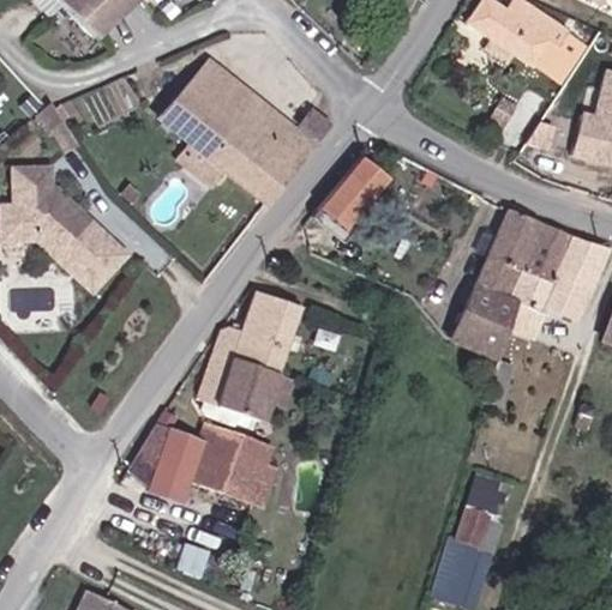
[(64,1),(63,0),(41,0),(52,11),(64,1)]
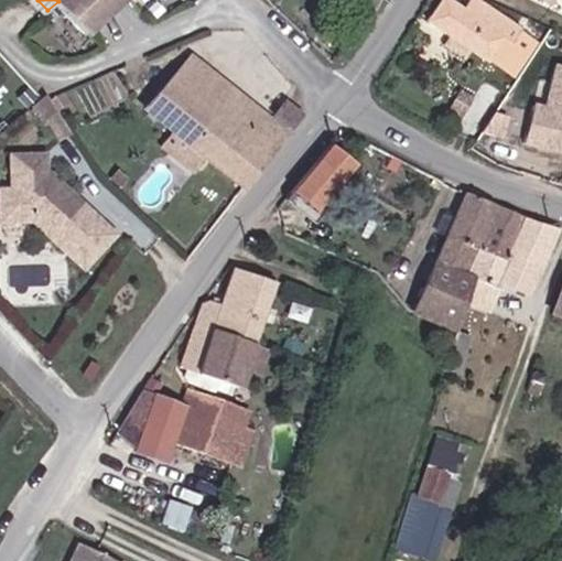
[(86,30),(119,0),(57,0),(58,1),(86,30)]
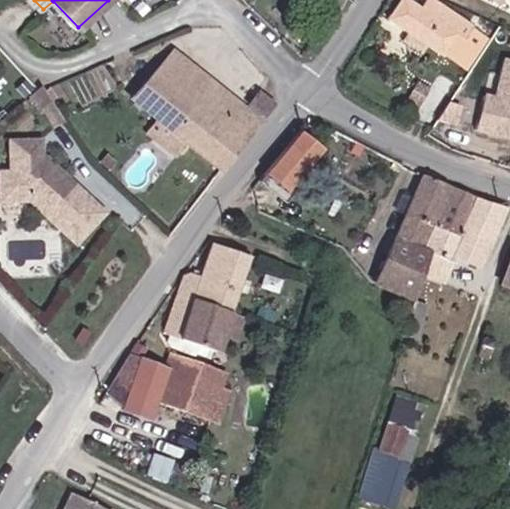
[(408,28),(428,42),(443,52),(446,48),(467,63),(487,32),(438,0),(423,0),(420,5),(413,0),(396,0),(386,14),(408,28)]
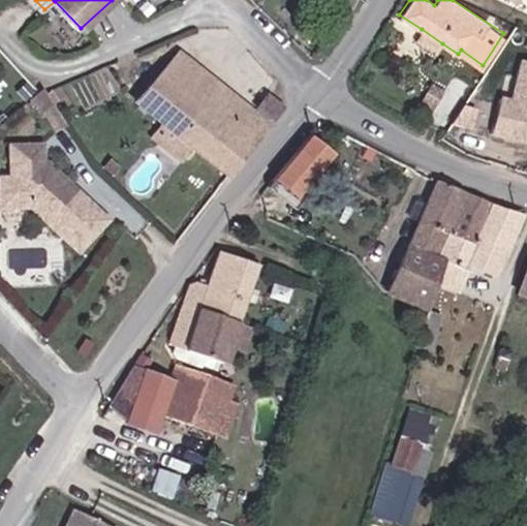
[(436,52),(442,43),(422,29),(415,37),(436,52)]
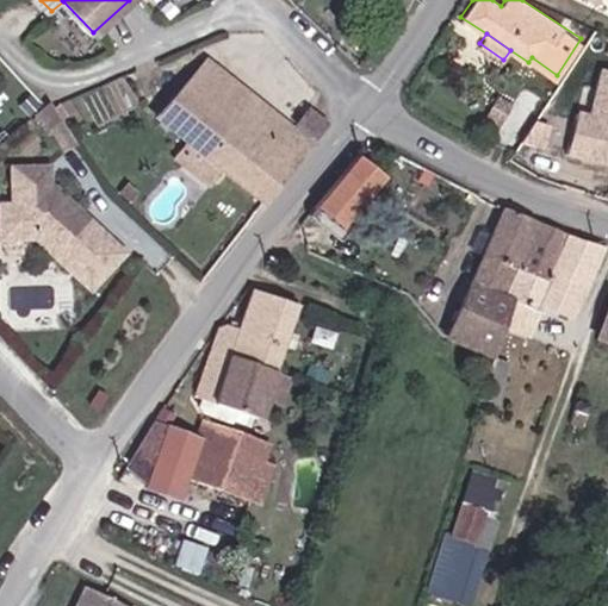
[(222,163),(265,198),(312,137),(209,56),(161,114),(190,138),(222,163)]
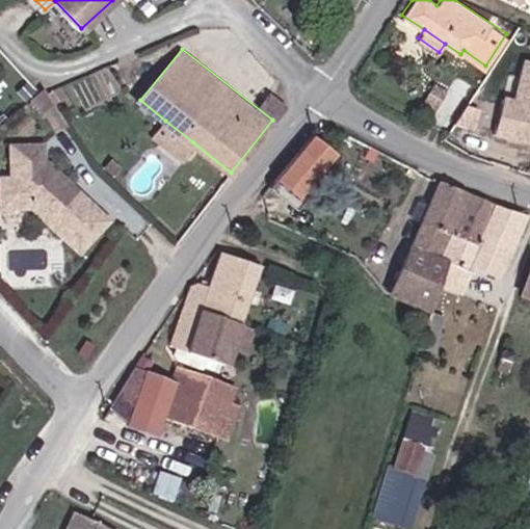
[(510,93),(501,133),(529,140),(529,54),(527,54),(518,95),(510,93)]
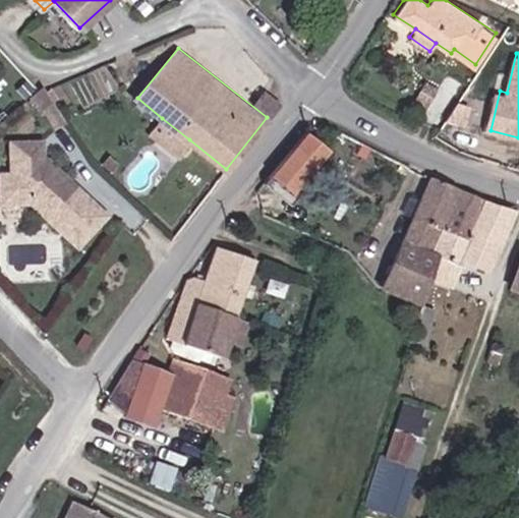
[(48,103),(37,87),(24,97),(35,112),(39,109),(48,103)]
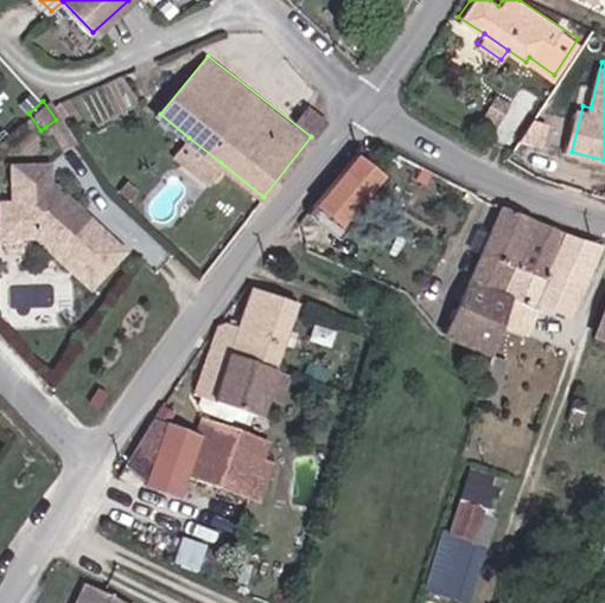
[(298,120),(314,132),(326,116),(310,103),(298,120)]
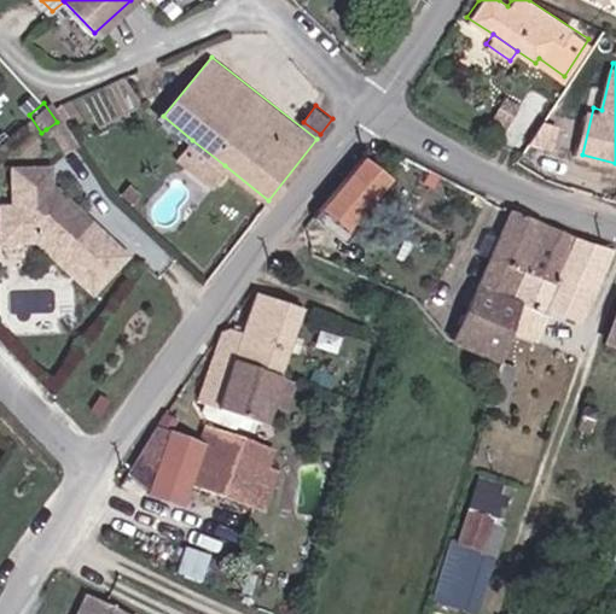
[(69,142),(57,122),(46,129),(59,150),(69,142)]
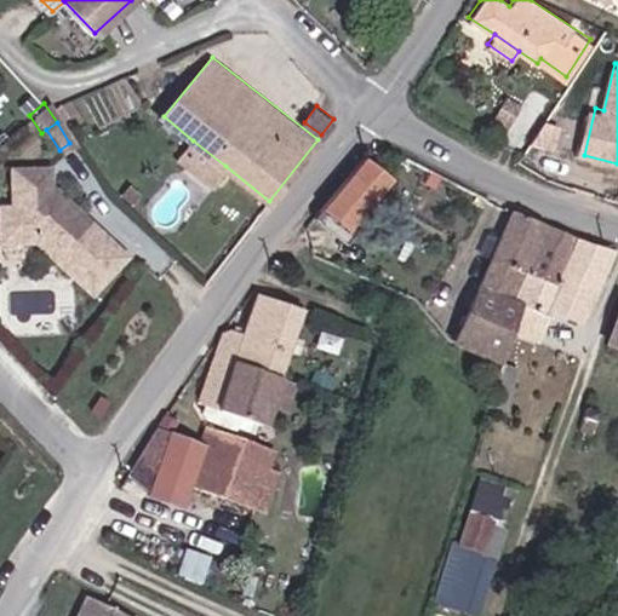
[(212,182),(225,166),(193,140),(179,156),(212,182)]
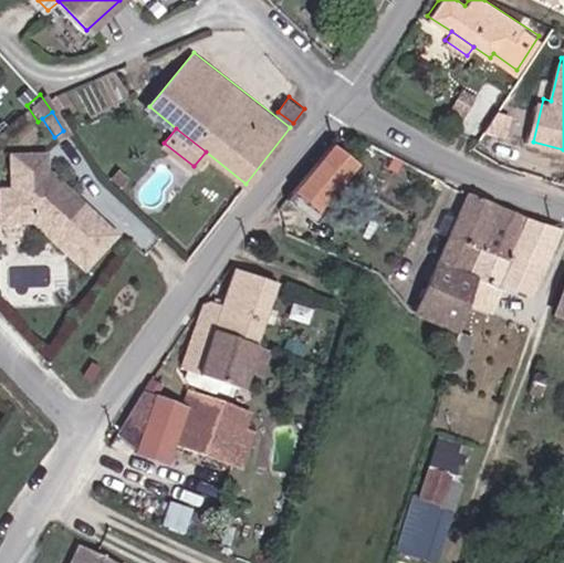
[(115,230),(69,189),(61,189),(55,184),(55,176),(49,170),(44,170),(43,150),(9,153),(10,187),(0,187),(0,219),(32,218),(84,264),(115,230)]
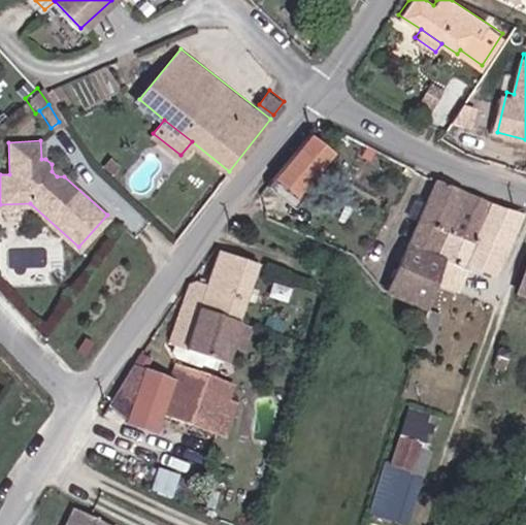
[(296,196),(319,168),(297,151),(274,177),(296,196)]
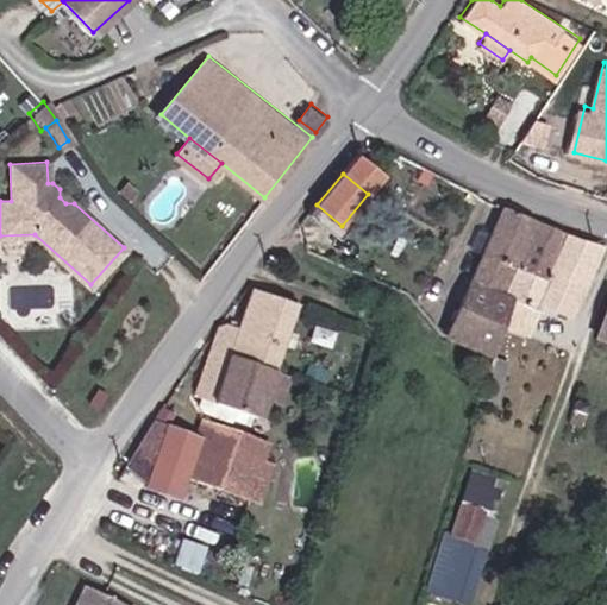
[(66,203),(74,202),(60,189),(61,199),(66,203)]
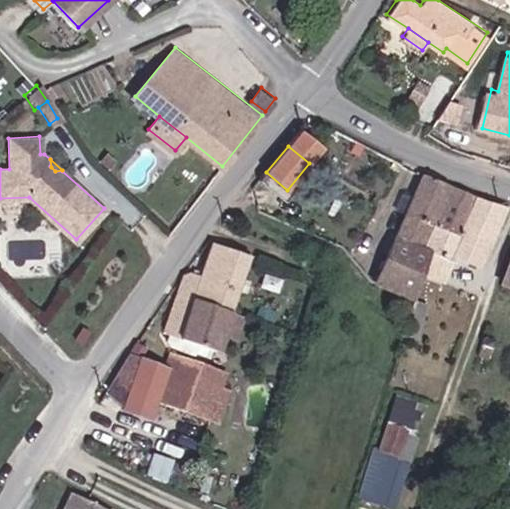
[(415,298),(418,291),(432,248),(425,245),(434,224),(458,234),(476,194),(425,174),(376,282),(415,299),(415,298)]
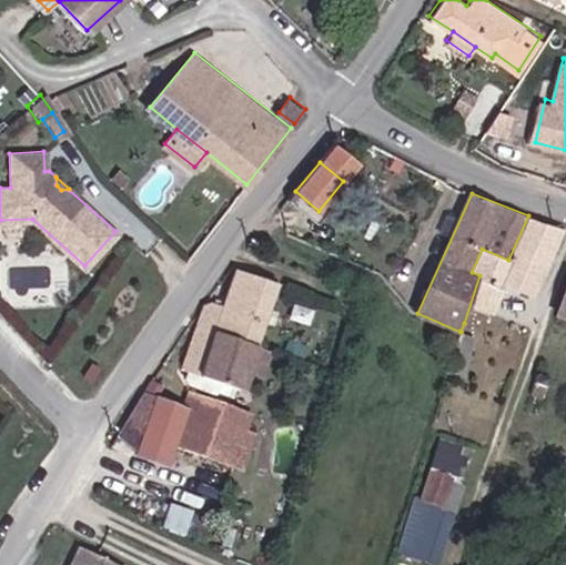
[(535,292),(565,229),(528,215),(508,260),(482,249),(472,272),(479,275),(464,323),(487,329),(504,281),(535,292)]
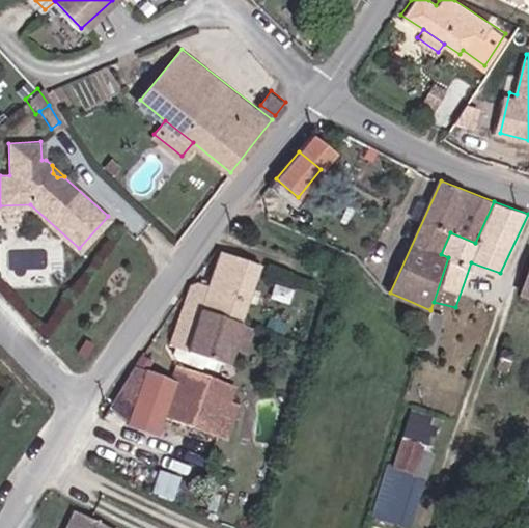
[(259,266),(221,251),(210,284),(200,282),(193,283),(172,339),(174,344),(205,354),(225,360),(230,344),(233,345),(234,341),(235,337),(250,341),(255,327),(241,322),(259,266)]
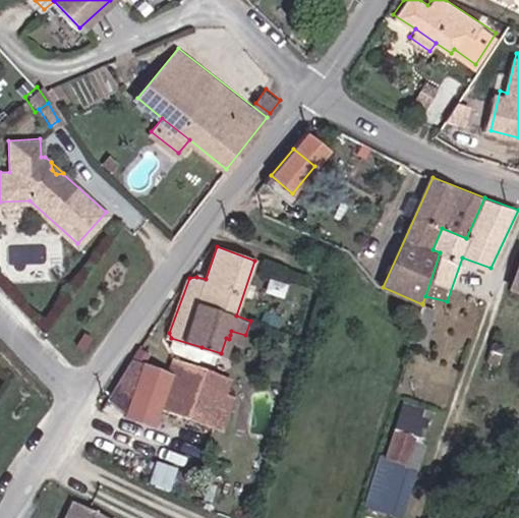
[(422,303),(422,304),(411,338),(426,343),(437,307),(422,303)]
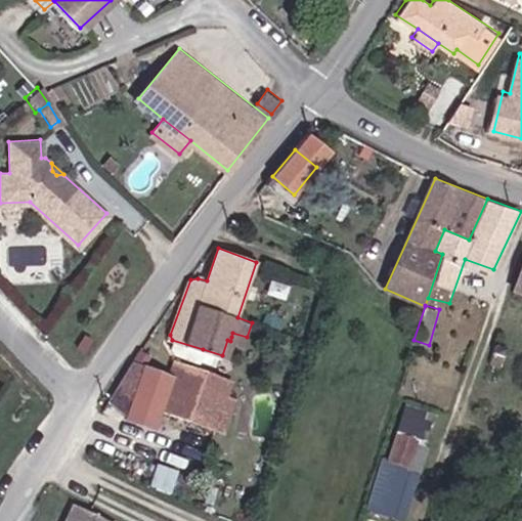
[(231,337),(246,342),(247,337),(232,333),(231,337)]
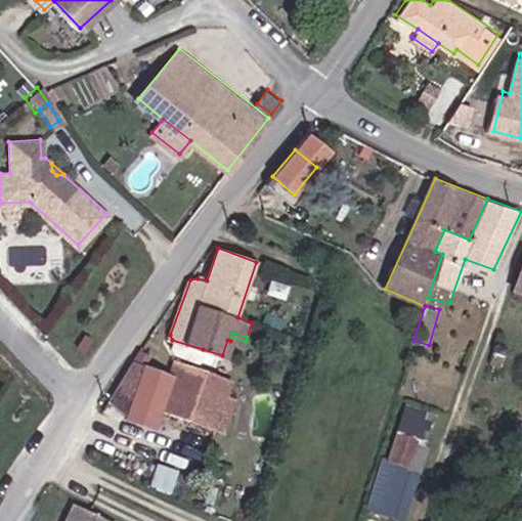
[(203,349),(172,340),(170,345),(173,350),(200,360),(203,349)]
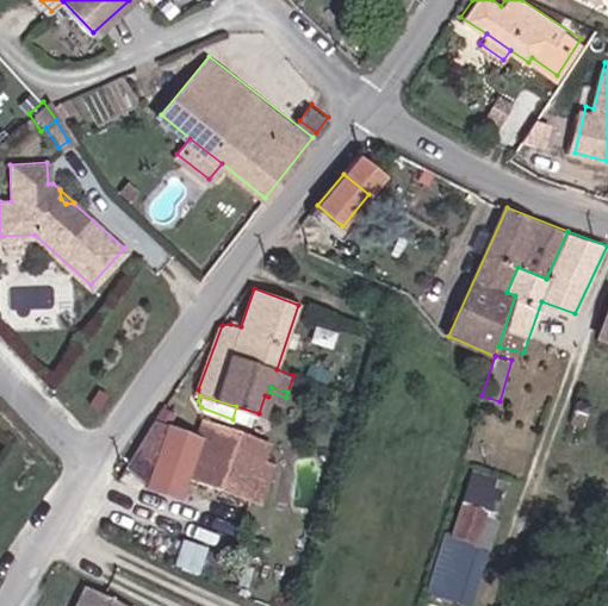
[(169,425),(155,419),(141,453),(157,458),(169,425)]
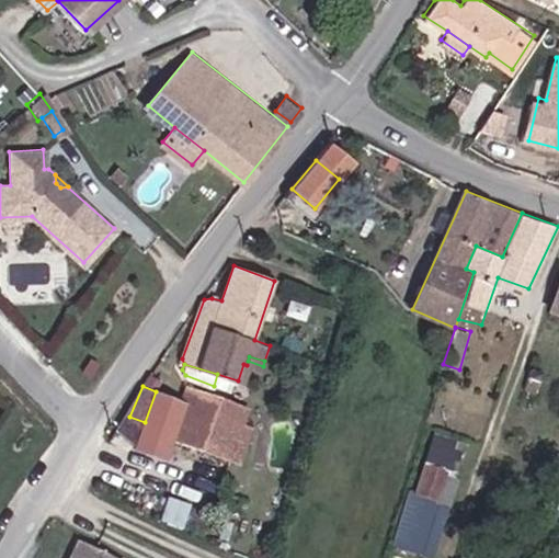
[(156,391),(145,422),(145,425),(232,457),(237,444),(239,436),(248,408),(192,387),(186,401),(156,391)]
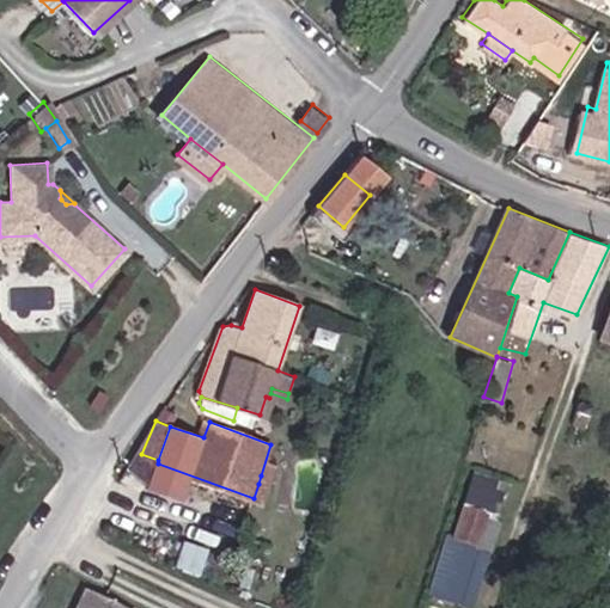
[(275,464),(266,460),(261,476),(270,478),(275,464)]
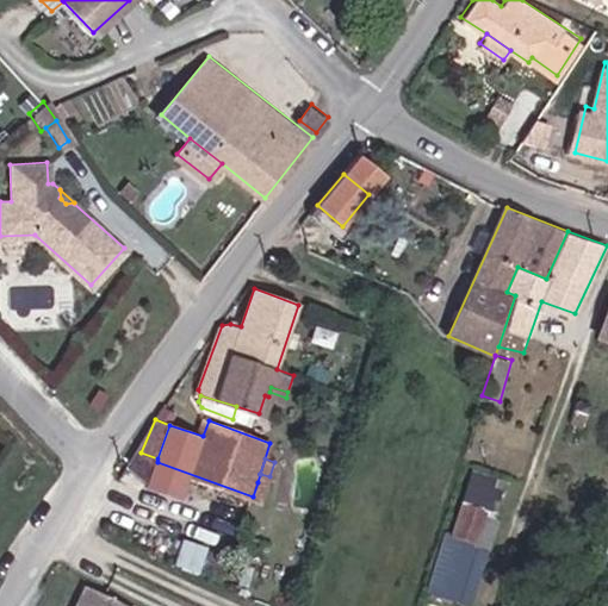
[(485,513),(492,517),(506,479),(473,467),(463,501),(485,508),(485,513)]
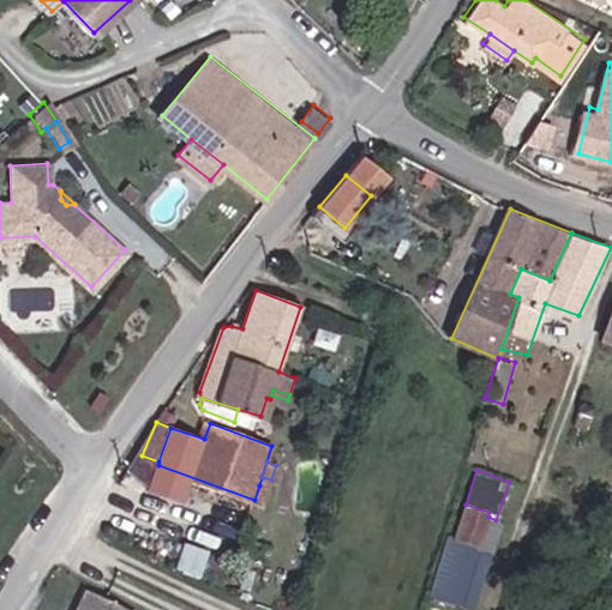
[(259,485),(269,488),(271,479),(262,477),(259,485)]
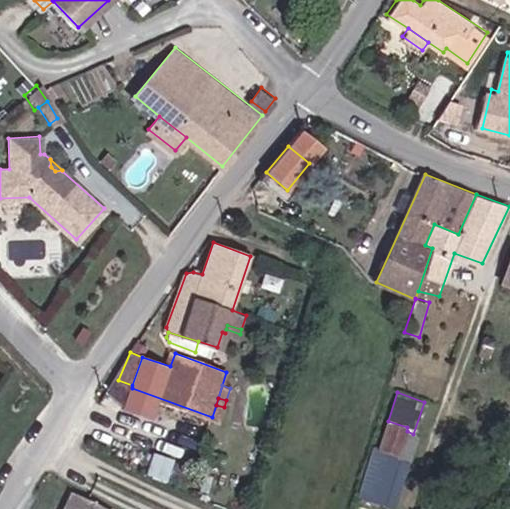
[(378,448),(399,456),(411,459),(419,436),(413,434),(407,431),(407,427),(388,421),(378,448)]
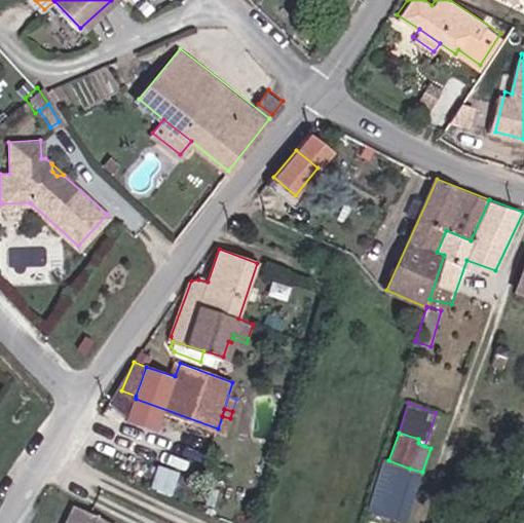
[(395,516),(410,469),(388,460),(383,459),(370,508),(395,516)]
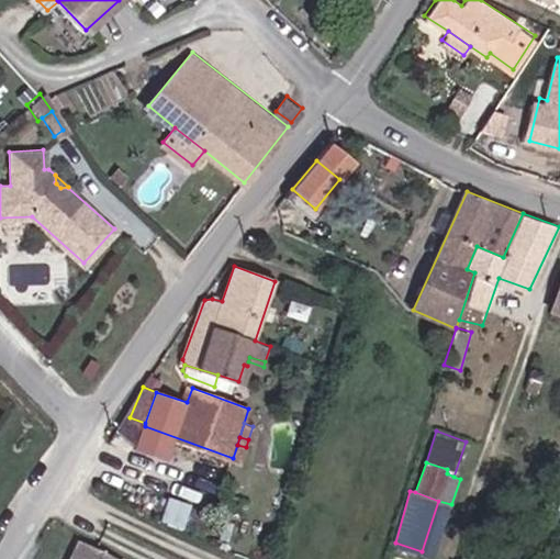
[(125,558),(126,558),(79,537),(69,558),(125,558)]
